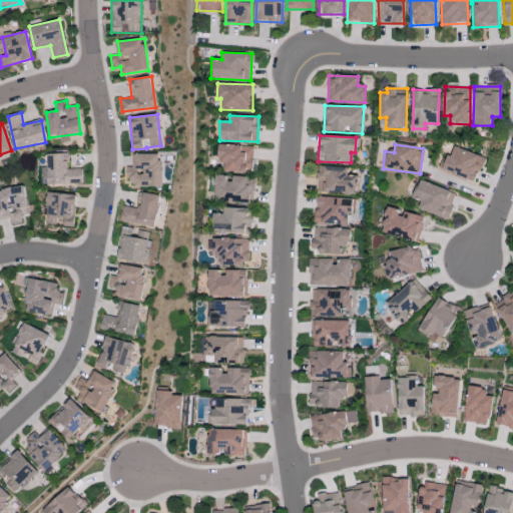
[(223,163),(223,171),(252,171),(252,145),(217,145),(217,163),(223,163)]
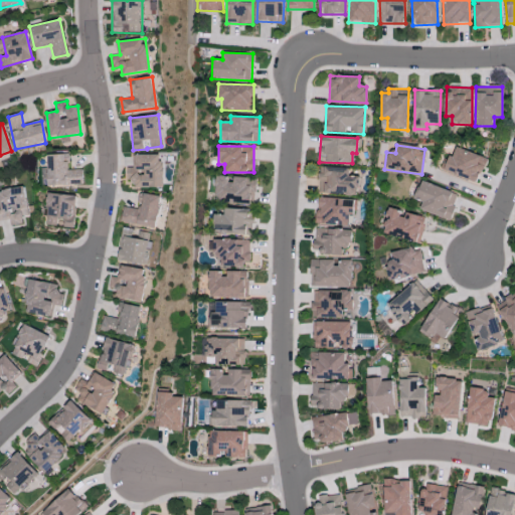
[(486,158),(454,146),(444,171),(477,184),(486,158)]
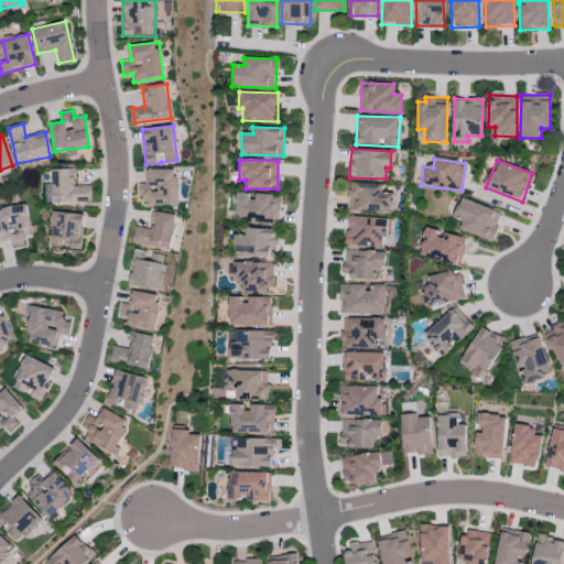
[(75,185),(75,169),(52,169),(53,203),(90,202),(89,185),(75,185)]
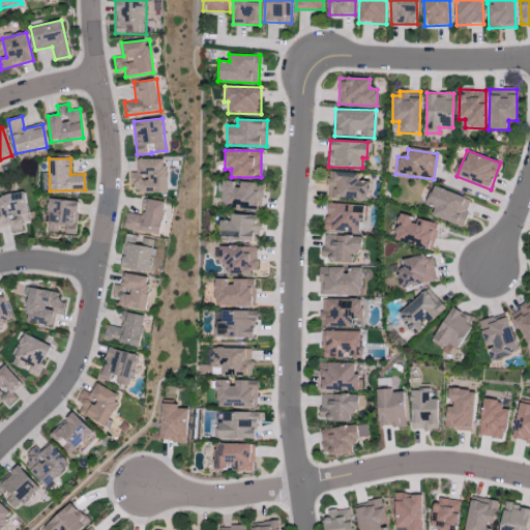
[(164,159),(140,158),(139,171),(130,171),(130,185),(138,185),(138,193),(168,194),(168,167),(164,167),(164,159)]
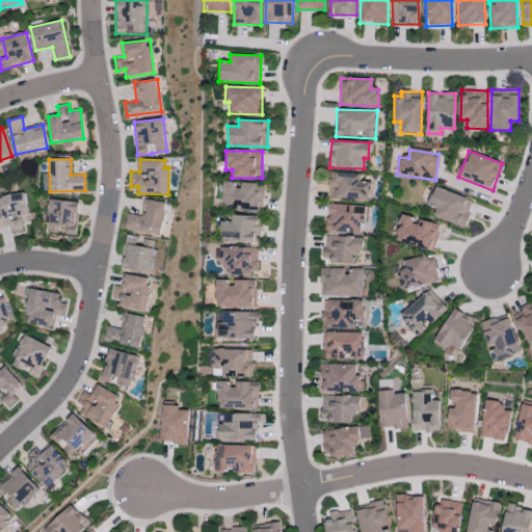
[(361,174),(328,173),(328,187),(329,187),(329,200),(370,201),(370,182),(360,182),(361,174)]
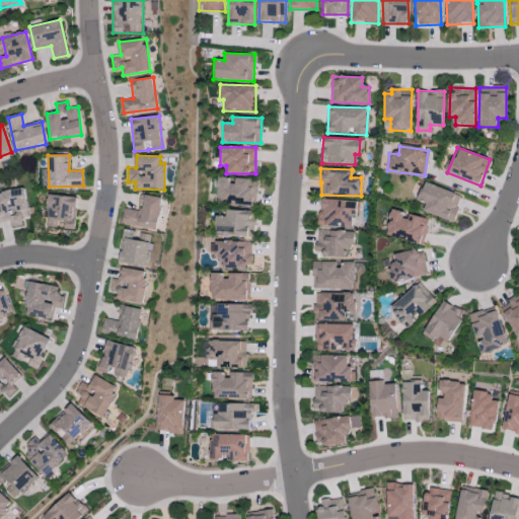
[(232,178),(232,177),(216,177),(216,204),(253,205),(253,194),(257,195),(257,179),(232,178)]
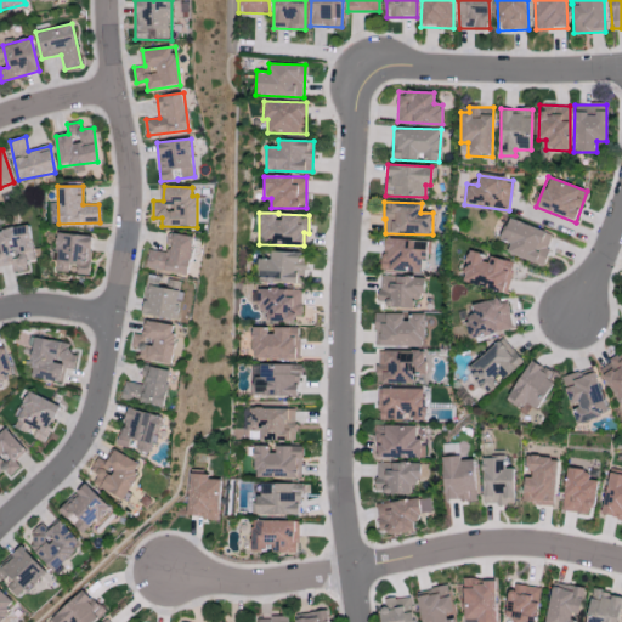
[(507,253),(543,266),(554,235),(509,218),(501,241),(510,244),(507,253)]
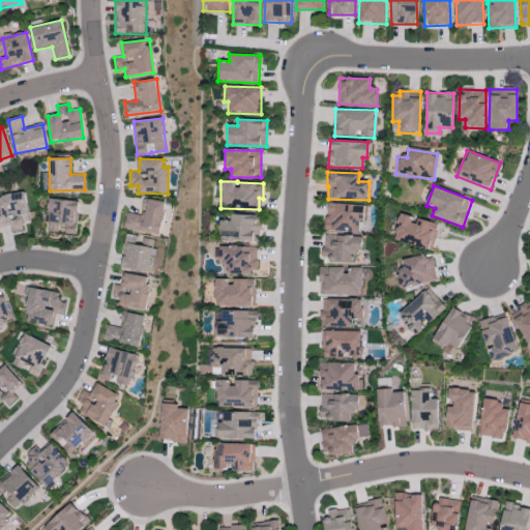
[(25,230),(23,223),(30,221),(25,193),(0,197),(0,227),(9,226),(11,233),(25,230)]
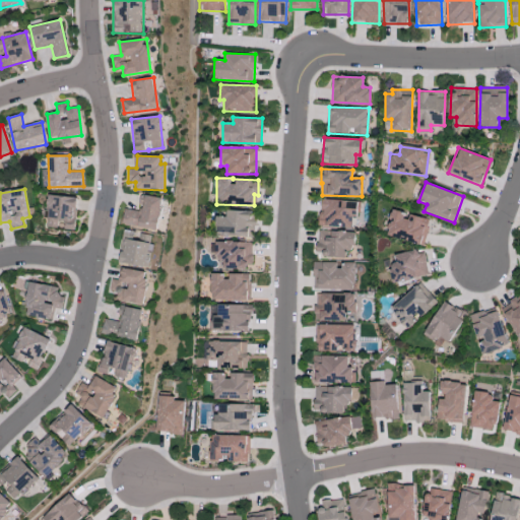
[(157,230),(163,198),(141,194),(138,211),(125,208),(122,223),(157,230)]
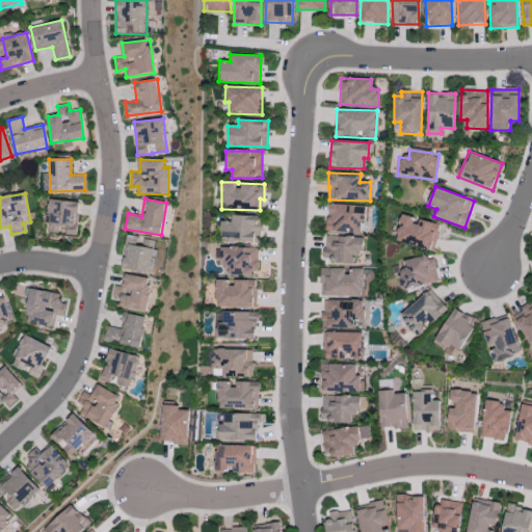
[(78,202),(49,200),(48,232),(58,233),(59,224),(67,225),(65,235),(77,235),(78,202)]
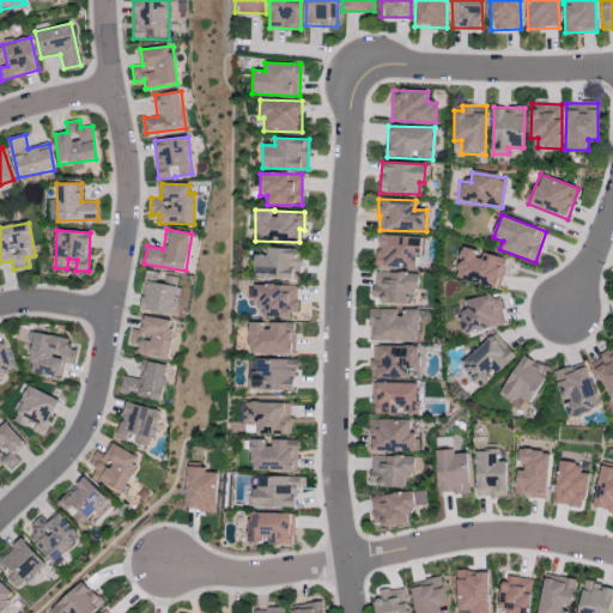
[(376,266),(414,268),(416,255),(420,255),(420,237),(377,235),(376,266)]
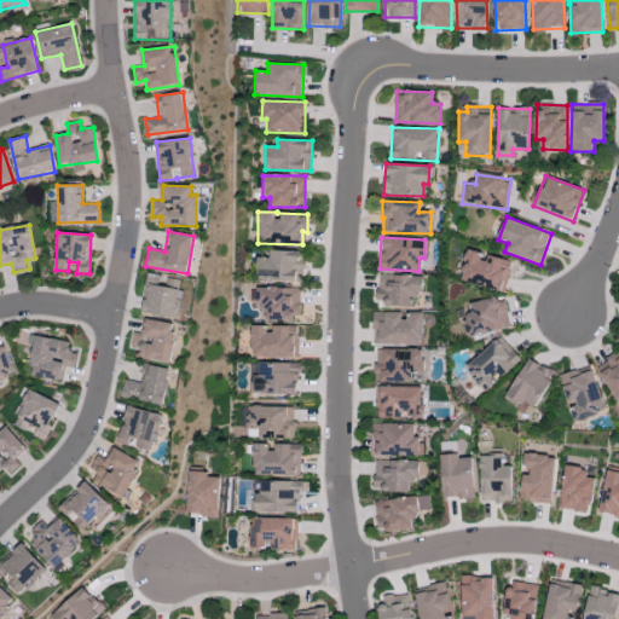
[(504,291),(512,261),(485,255),(485,254),(467,249),(460,281),(504,291)]
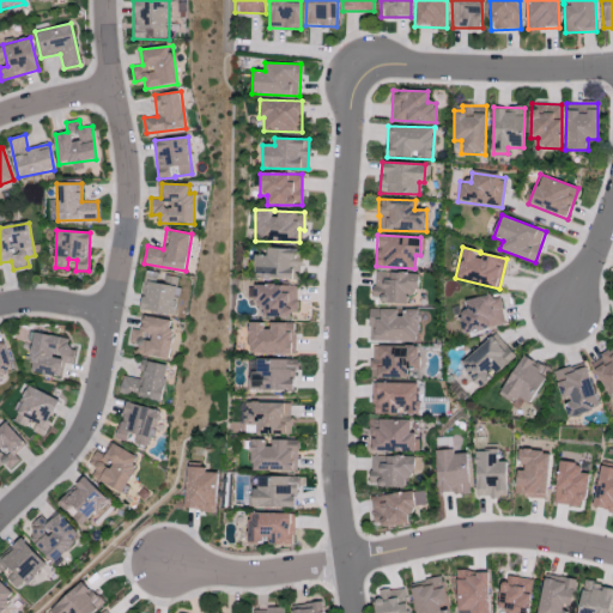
[(296,249),(266,248),(266,255),(254,255),(254,278),(299,279),(299,261),(296,261),(296,249)]
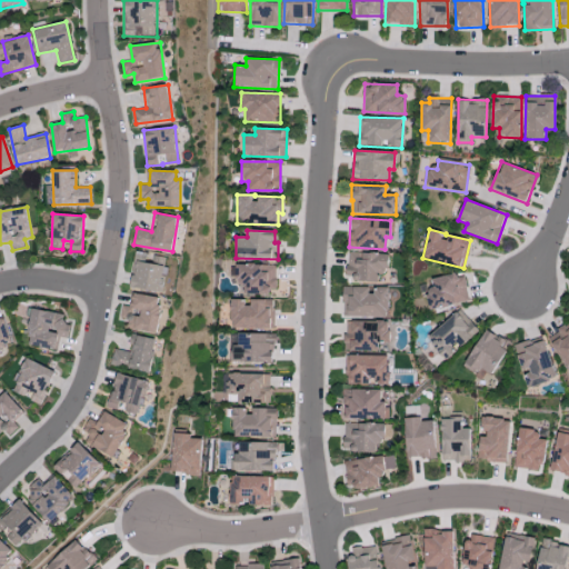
[(378,280),(378,273),(388,273),(389,253),(347,252),(347,280),(378,280)]
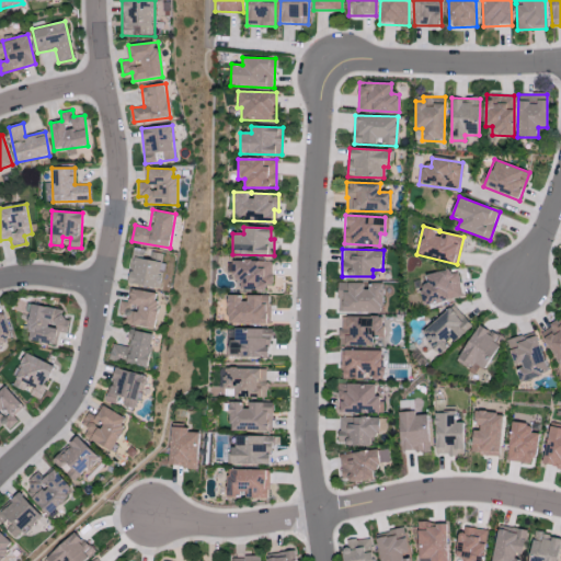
[(165,254),(150,252),(149,260),(134,258),(130,284),(159,288),(165,254)]
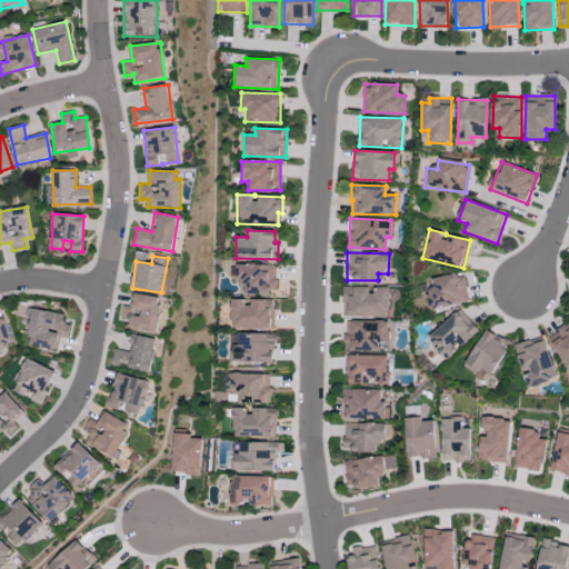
[(243,293),(277,292),(276,263),(235,265),(235,280),(243,280),(243,293)]
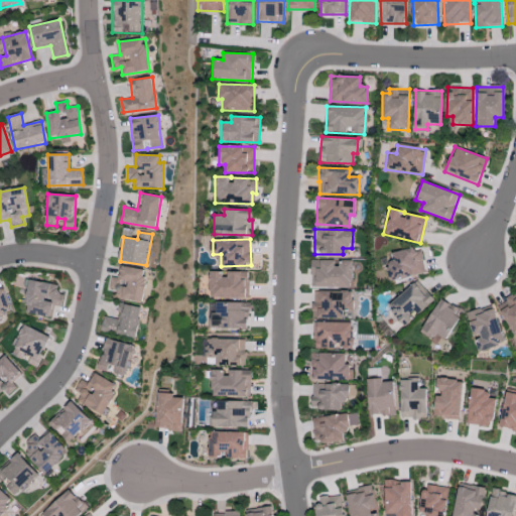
[(425,272),(419,247),(391,254),(392,258),(383,261),(388,282),(425,272)]
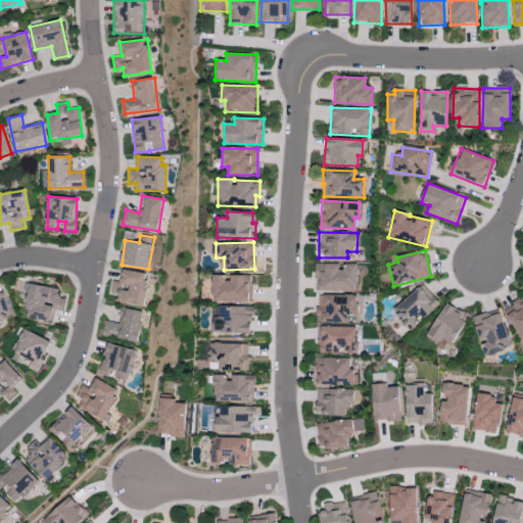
[(341,264),(316,264),(315,291),(357,292),(357,265),(341,264)]
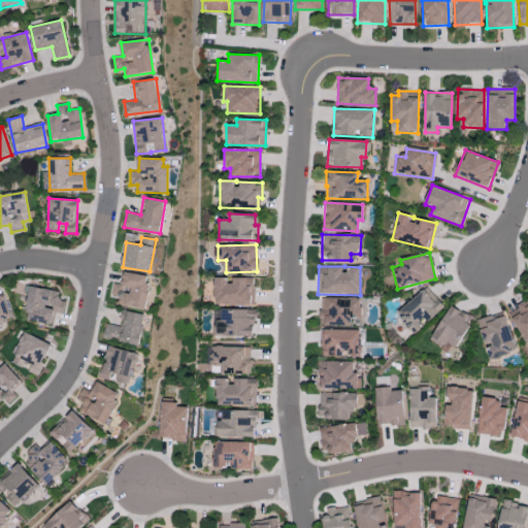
[(119,304),(144,309),(152,277),(124,271),(121,285),(113,283),(111,293),(120,295),(119,304)]
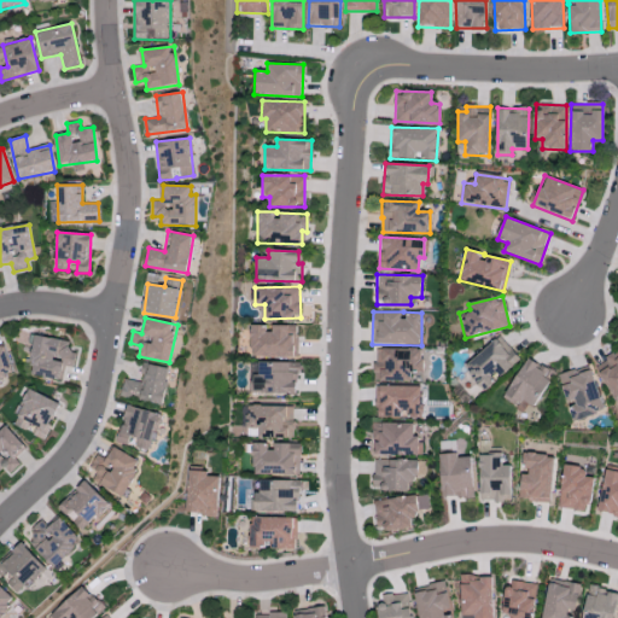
[(297,356),(297,325),(268,326),(268,325),(250,325),(251,357),(297,356)]
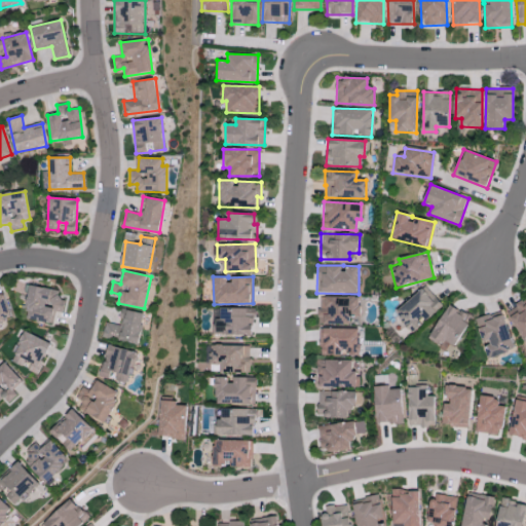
[(60,291),(31,285),(24,318),(52,324),(55,311),(62,313),(65,301),(58,299),(60,291)]
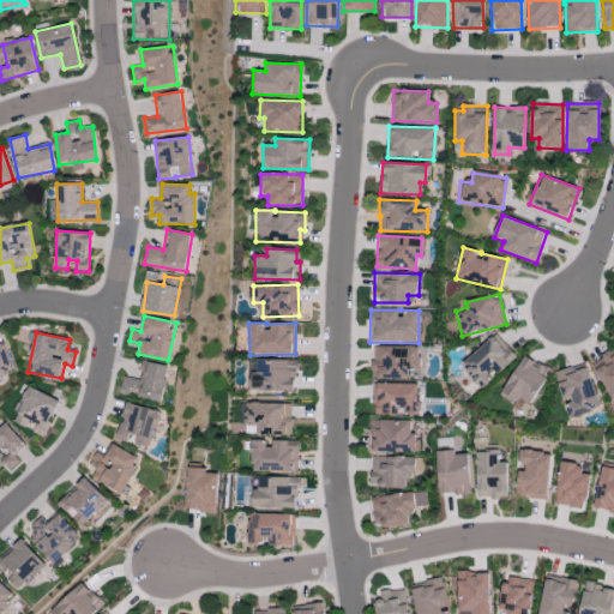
[(461,366),(481,387),(516,355),(494,333),(461,366)]
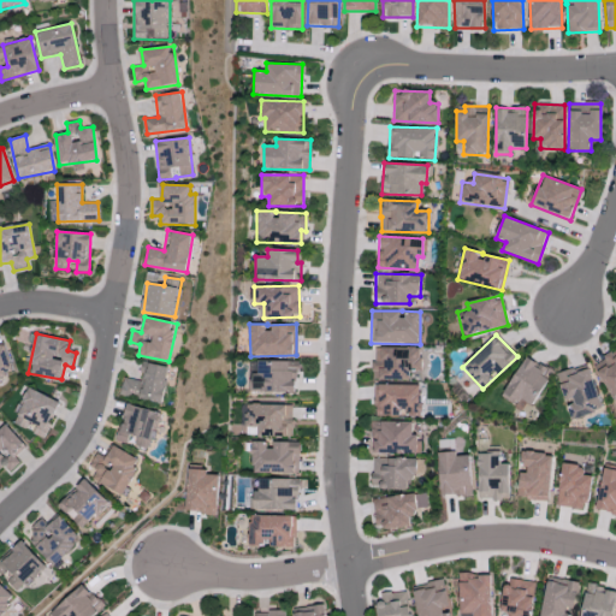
[(0,378),(13,374),(4,344),(0,345),(0,378)]
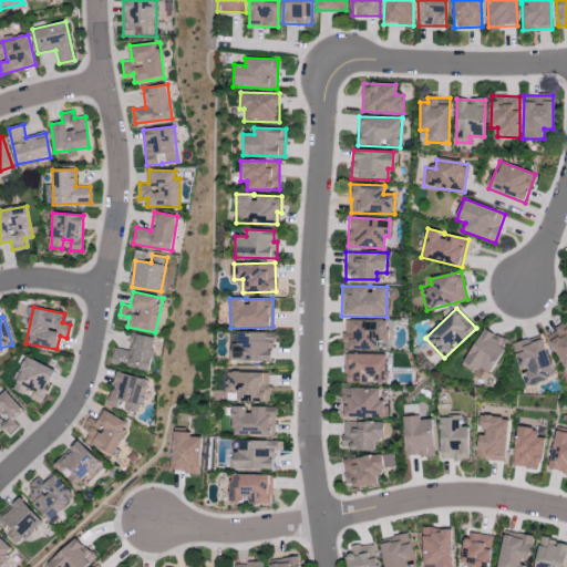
[(377,349),(377,341),(388,341),(388,320),(343,320),(343,349),(377,349)]
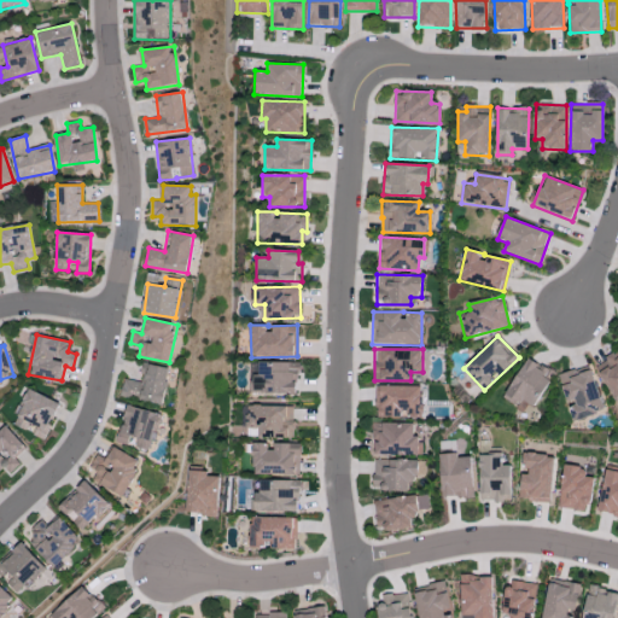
[(617,407),(617,356),(616,354),(595,366),(617,407)]
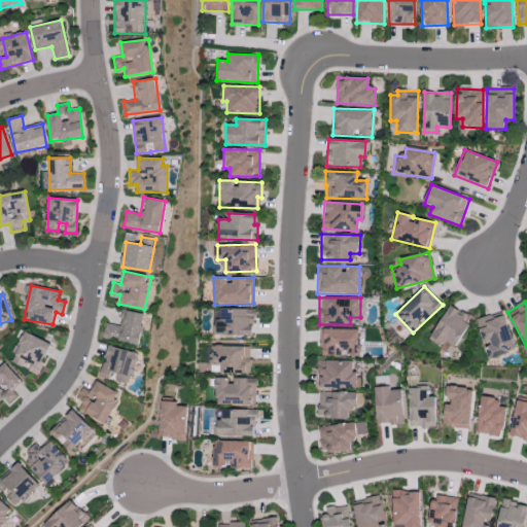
[(431,336),(454,350),(472,319),(450,305),(431,336)]
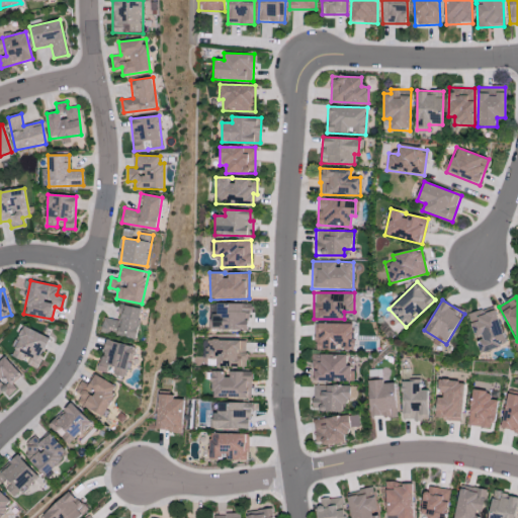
[(143,309),(123,305),(120,321),(103,317),(101,333),(137,339),(143,309)]
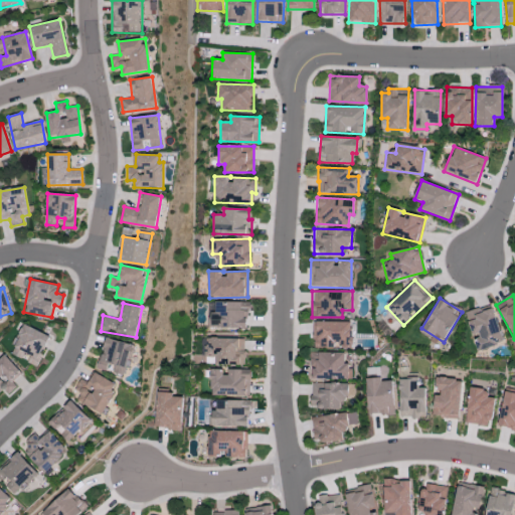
[(466,314),(473,337),(478,351),(504,343),(492,306),(466,314)]
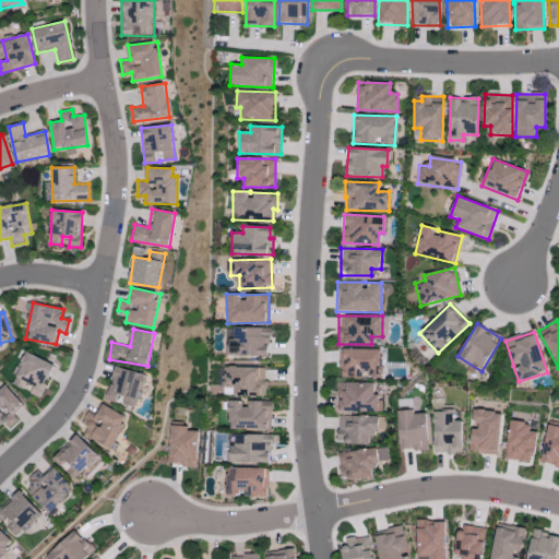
[(366,378),(381,378),(382,349),(341,348),(341,377),(366,378)]
